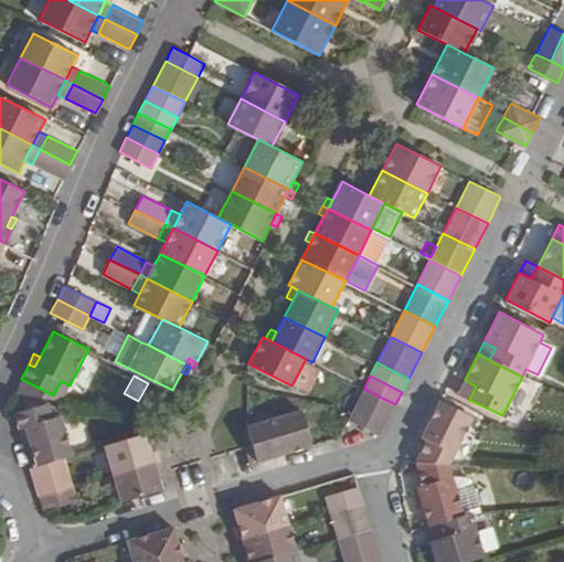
[(476,386),(465,380),(458,393),(469,400),(476,386)]
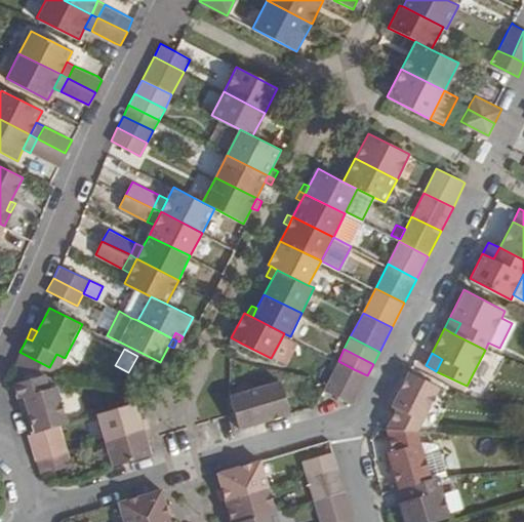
[(354,369),(338,361),(326,386),(324,389),(339,397),(354,369)]
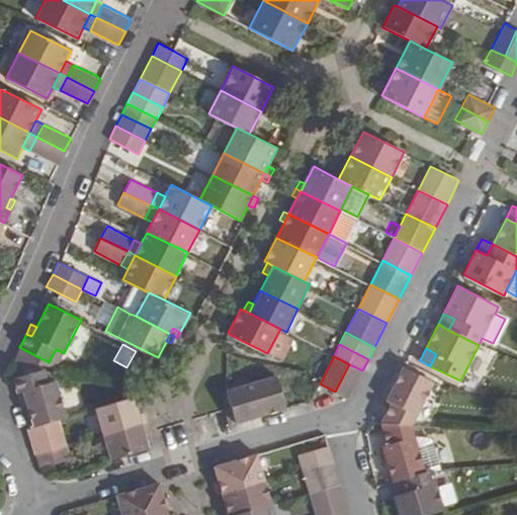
[(362,370),(349,364),(335,392),(348,399),(362,370)]
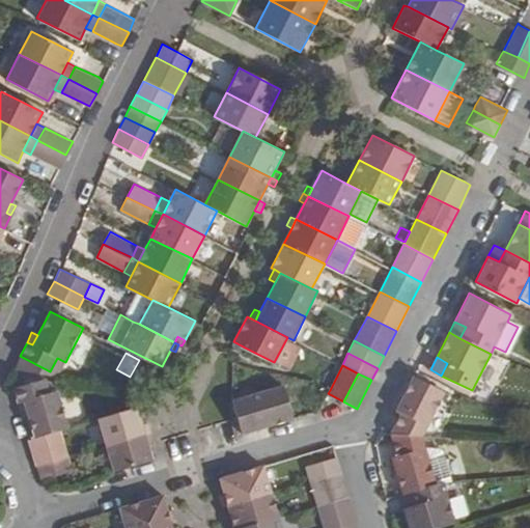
[(395,411),(400,414),(389,435),(424,437),(446,391),(414,376),(395,411)]
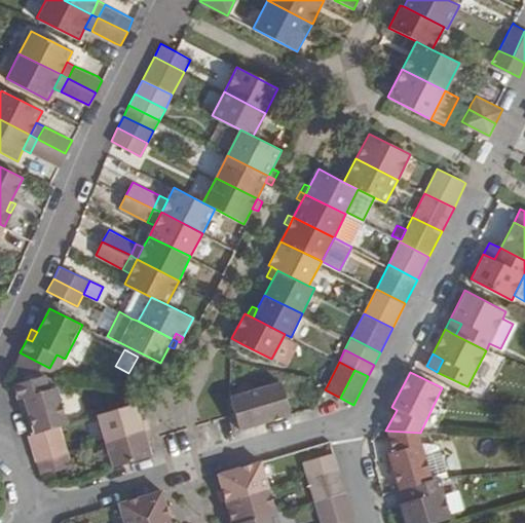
[(16,398),(23,397),(27,410),(33,434),(61,425),(67,423),(58,386),(49,388),(45,374),(12,384),(16,398)]
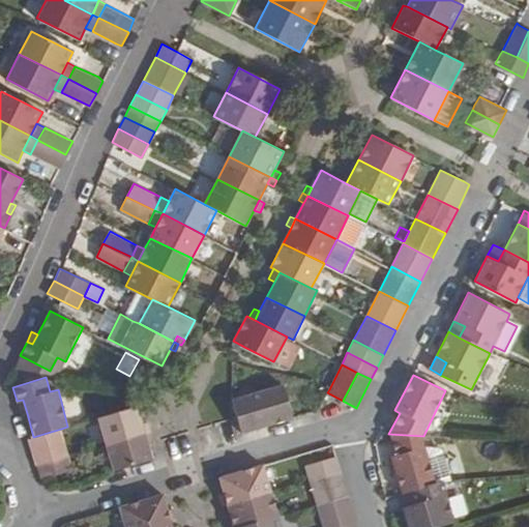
[(244,394),(232,399),(237,418),(241,433),(293,416),(283,383),(244,394)]
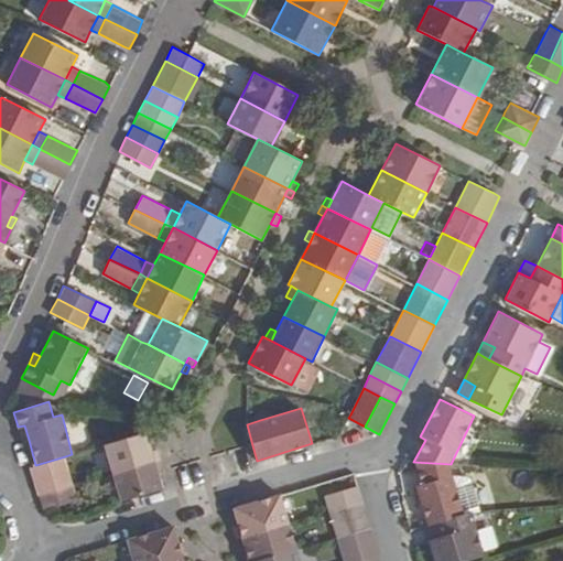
[(18,427),(21,435),(22,441),(29,440),(24,425),(18,427)]
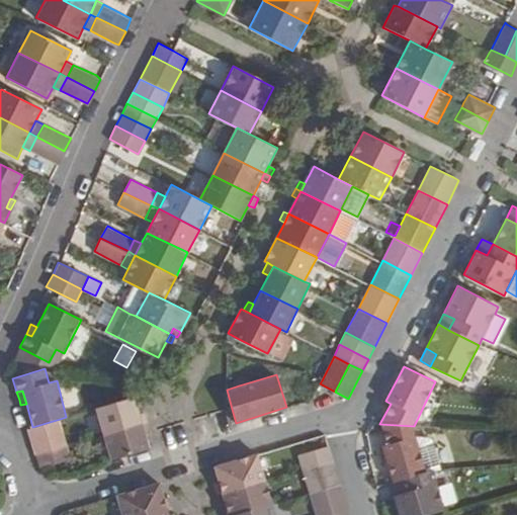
[(133,396),(95,408),(102,433),(142,423),(139,413),(134,396),(133,396)]
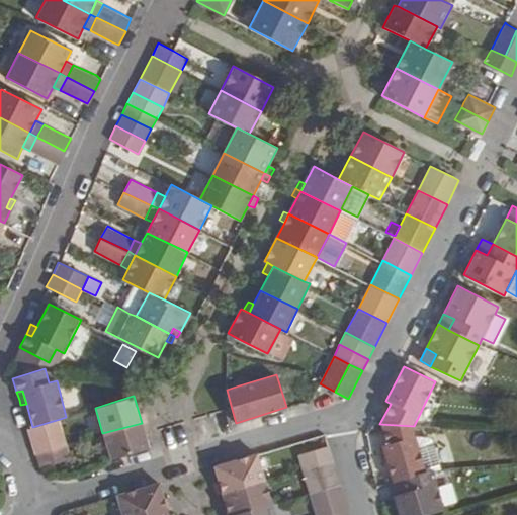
[(145,411),(139,413),(142,423),(148,420),(145,411)]
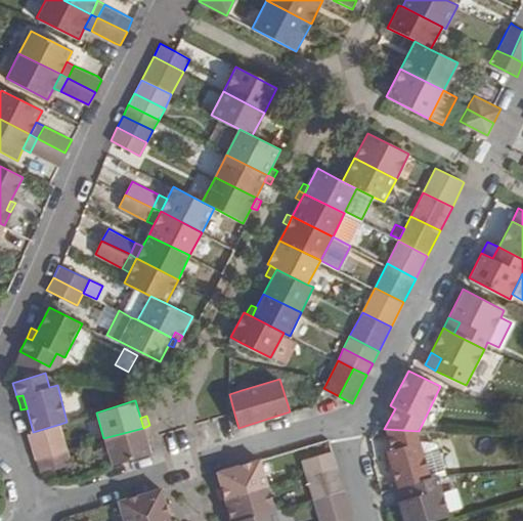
[(33,432),(28,433),(36,460),(68,449),(60,424),(33,432)]
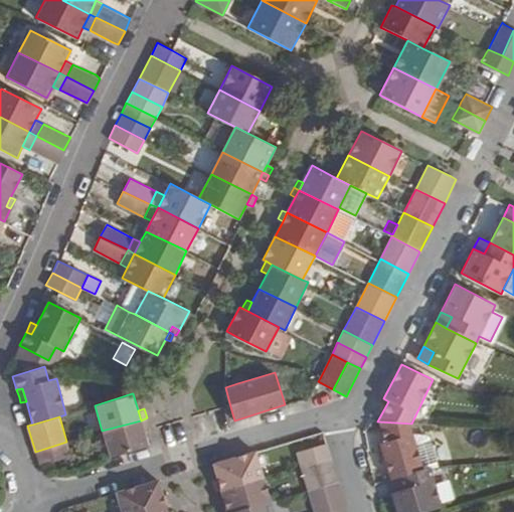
[(147,417),(141,420),(142,427),(149,424),(147,417)]
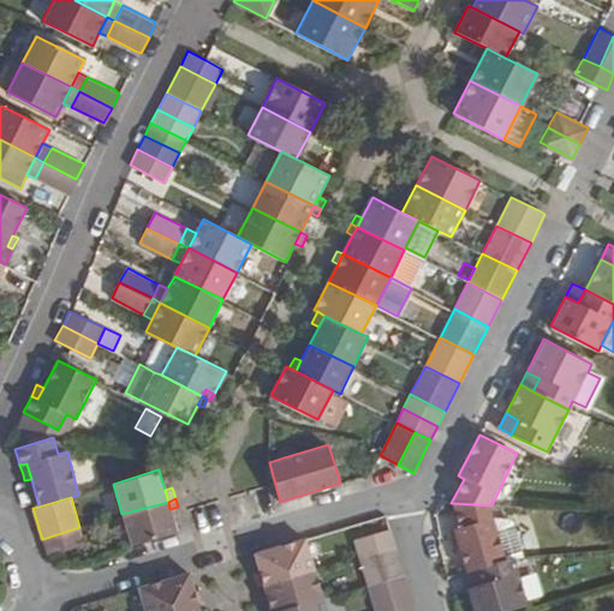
[(168,502),(121,514),(131,545),(178,532),(170,509),(168,502)]
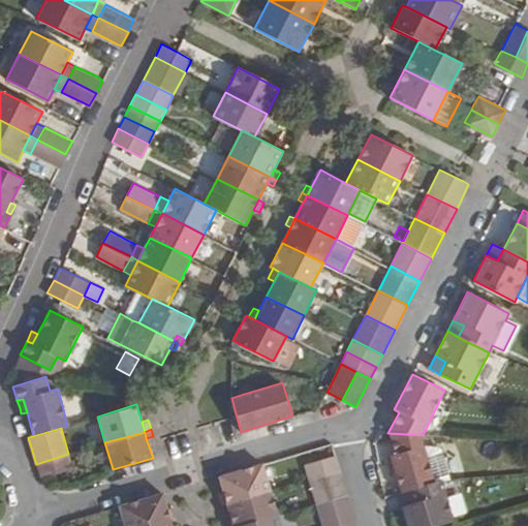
[(393,453),(390,454),(395,471),(397,480),(401,492),(411,489),(436,482),(423,435),(387,433),(393,453)]
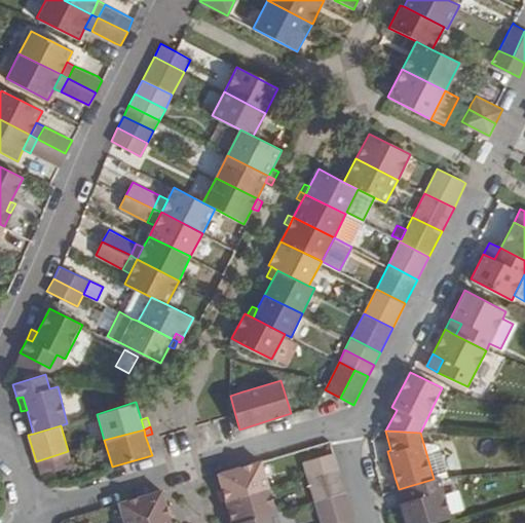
[(68,451),(36,461),(39,473),(72,463),(68,451)]
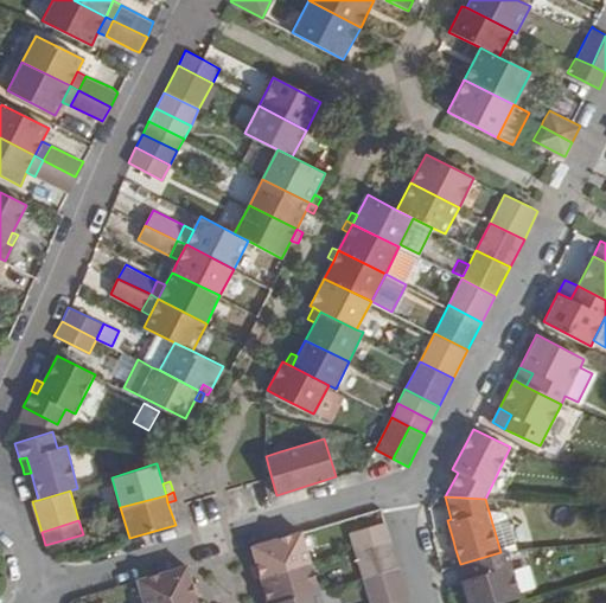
[(386,520),(350,532),(355,547),(391,537),(386,520)]
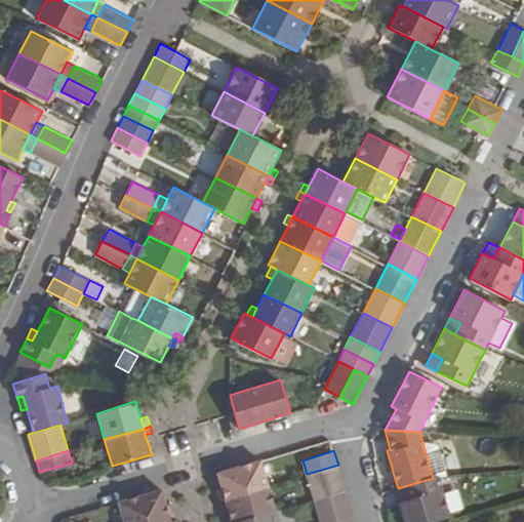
[(248,462),(216,472),(220,486),(224,498),(270,485),(262,457),(248,462)]
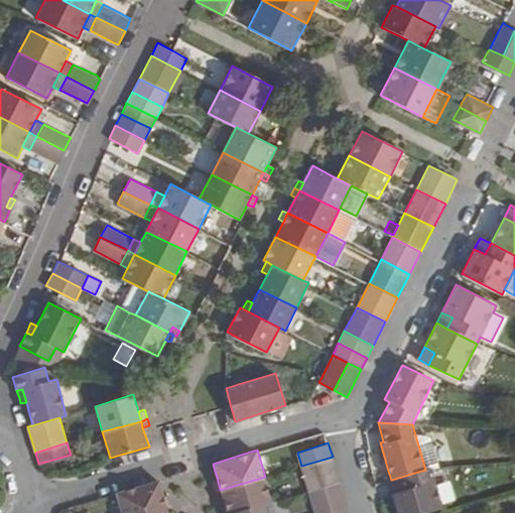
[(333,457),(301,466),(305,480),(337,471),(333,457)]
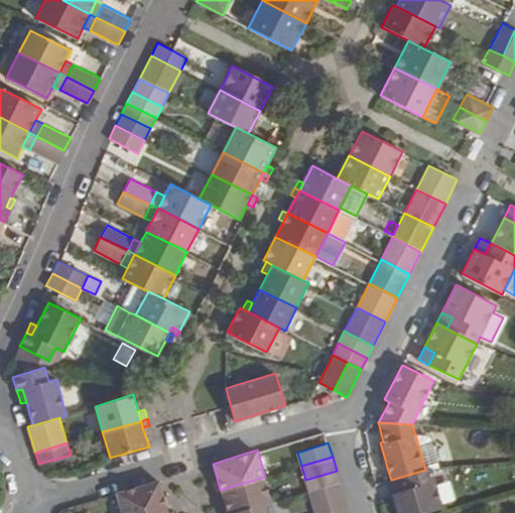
[(404,488),(390,492),(395,512),(419,512),(442,507),(430,468),(425,470),(401,477),(404,488)]
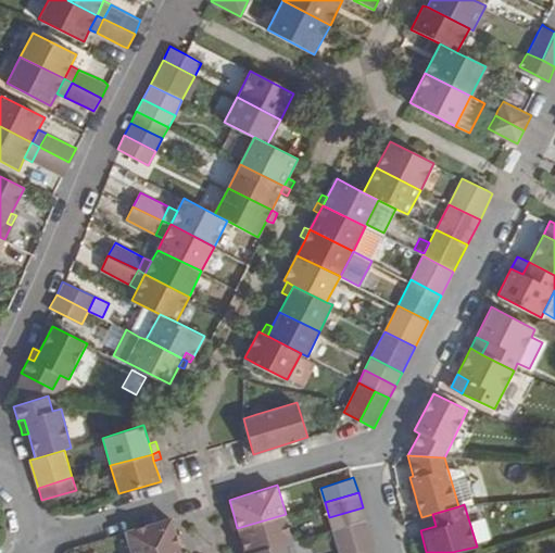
[(363,507),(329,517),(332,529),(366,519),(363,507)]
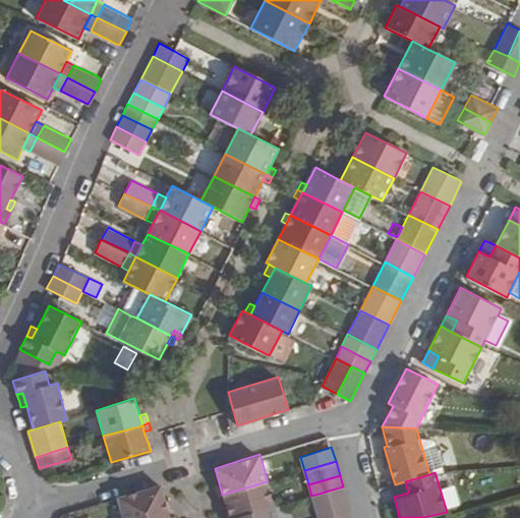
[(268,481),(222,495),(229,517),(234,517),(275,507),(268,481)]
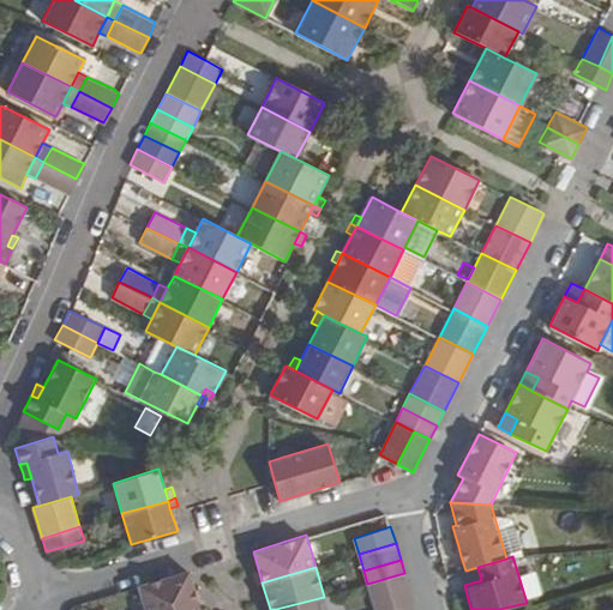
[(466,571),(460,572),(464,585),(481,580),(478,567),(466,571)]
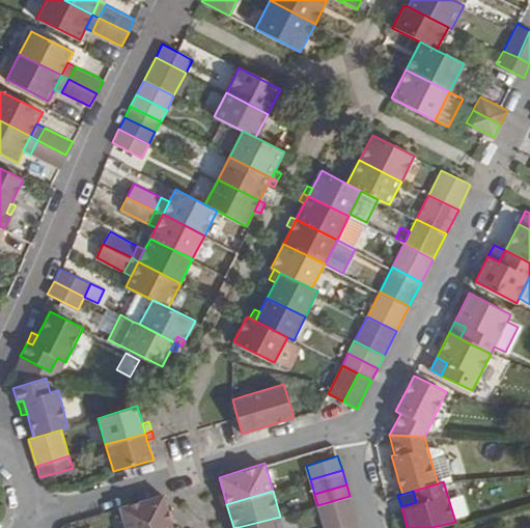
[(223,492),(218,494),(222,505),(226,504),(223,492)]
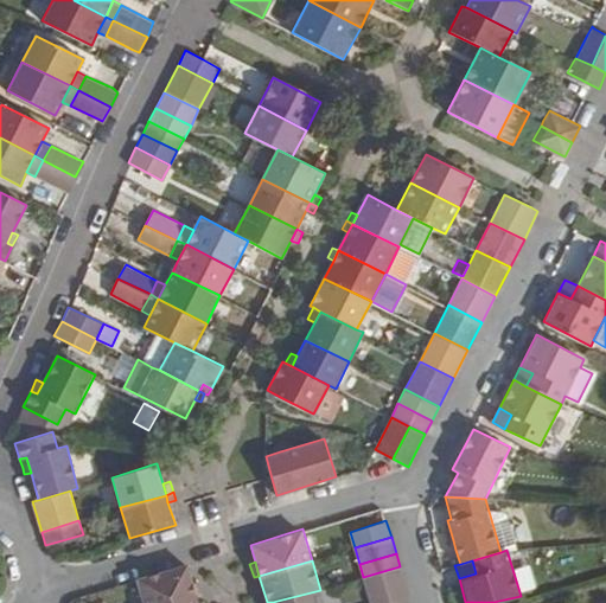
[(189,563),(138,578),(145,602),(165,602),(197,595),(189,563)]
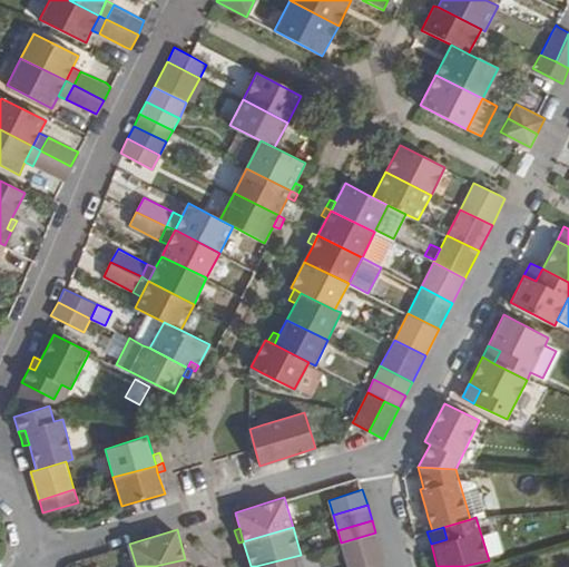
[(375,533),(341,543),(345,557),(380,546),(375,533)]
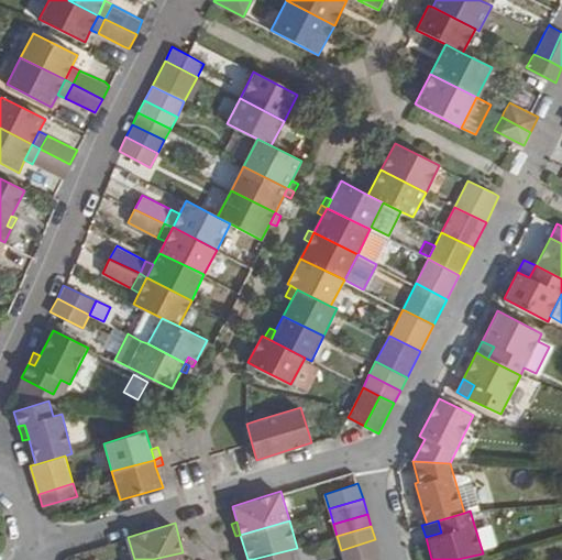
[(375,539),(341,550),(344,559),(349,559),(378,551),(375,539)]
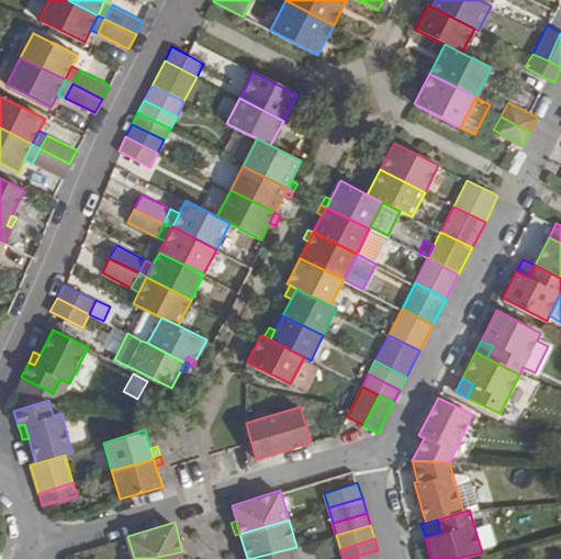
[(300,558),(296,547),(253,558),(300,558)]
